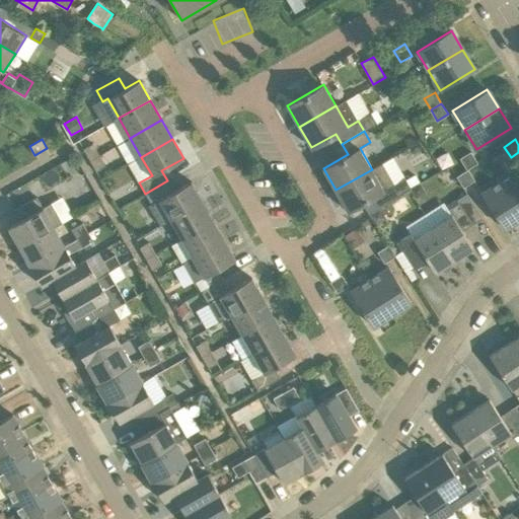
[(89,160),(99,155),(92,144),(83,149),(89,160)]
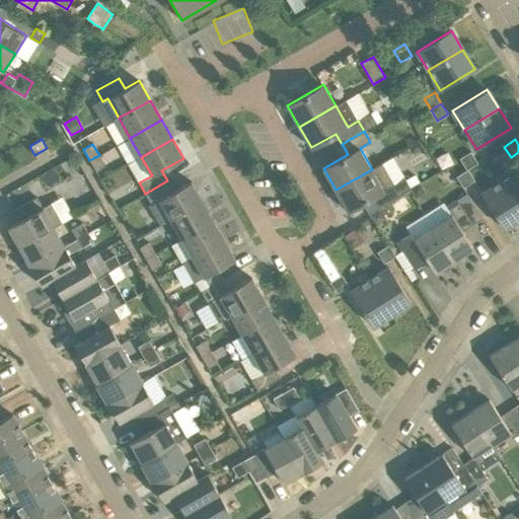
[(460,158),(466,169),(477,162),(471,152),(460,158)]
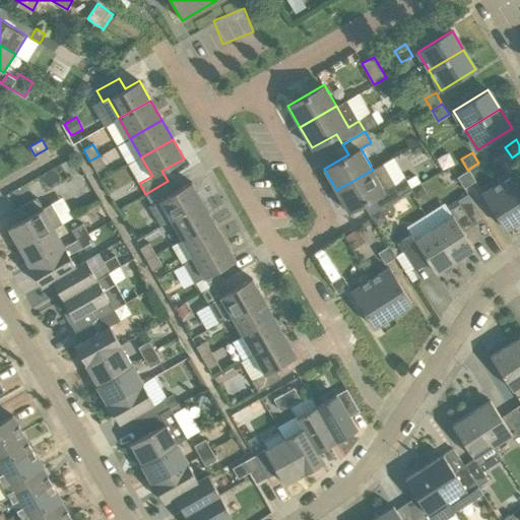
[(96,172),(106,167),(100,155),(89,160),(96,172)]
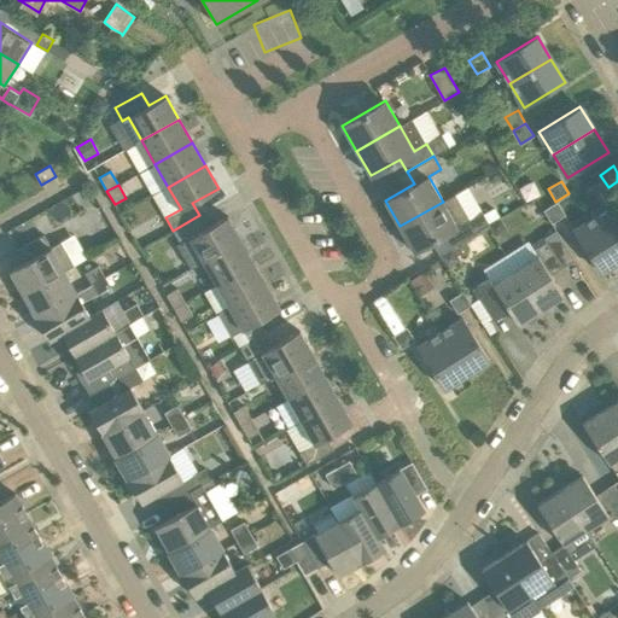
[(470,219),(466,214),(455,194),(443,202),(400,226),(414,251),(443,234),(452,249),(489,223),(482,211),(470,219)]
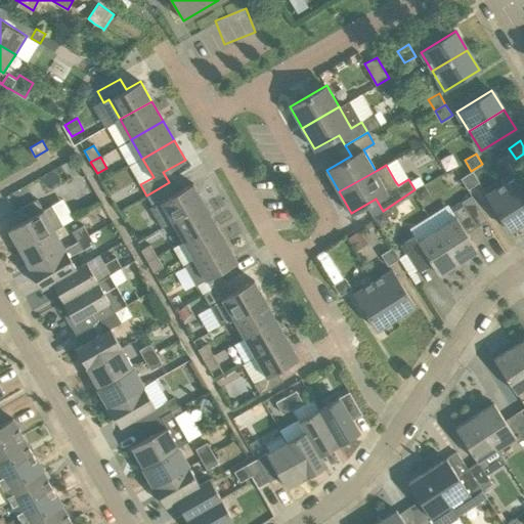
[(462,178),(468,189),(479,182),(473,171),(462,178)]
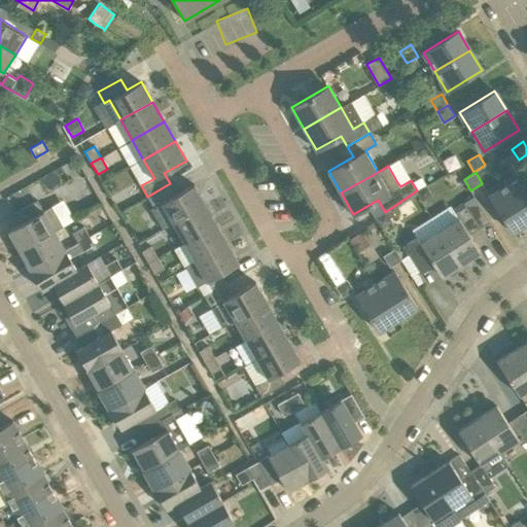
[(526,172),(508,184),(526,213),(526,172)]
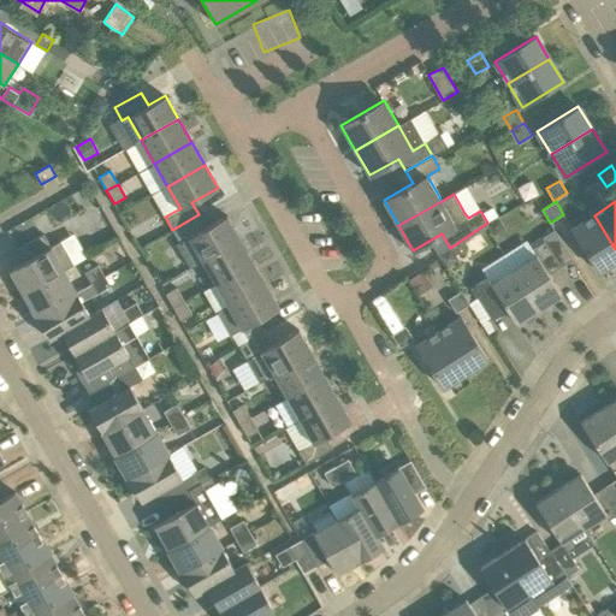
[(483,214),(487,223),(498,217),(493,207),(483,214)]
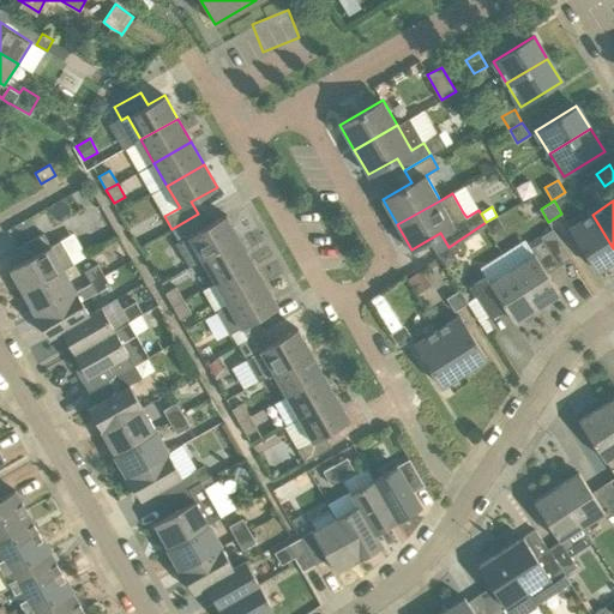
[(226,215),(205,227),(198,214),(172,229),(179,242),(188,236),(202,259),(239,238),(226,215)]
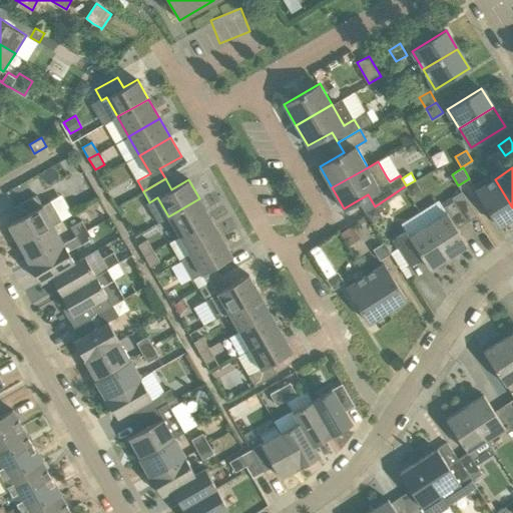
[(498,225),(512,215),(512,207),(495,179),(476,191),(498,225)]
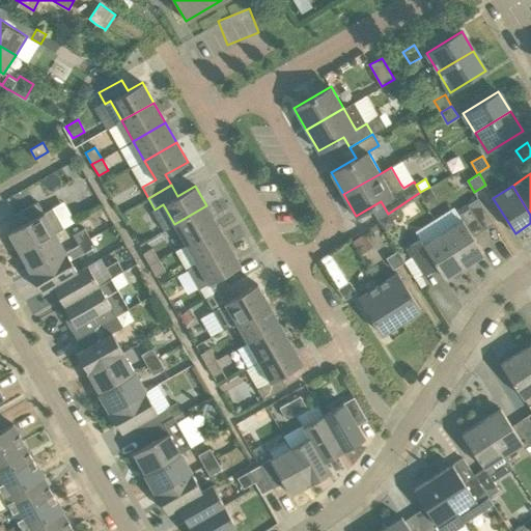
[(436,197),(429,188),(420,194),(426,203),(436,197)]
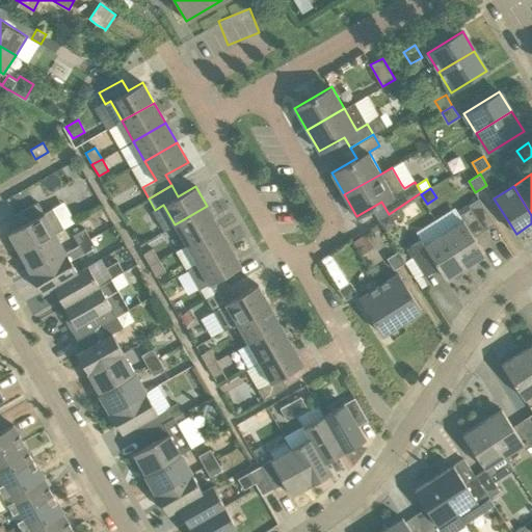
[(20,253),(56,232),(63,228),(52,208),(45,212),(43,213),(37,203),(15,215),(21,225),(8,233),(20,253)]
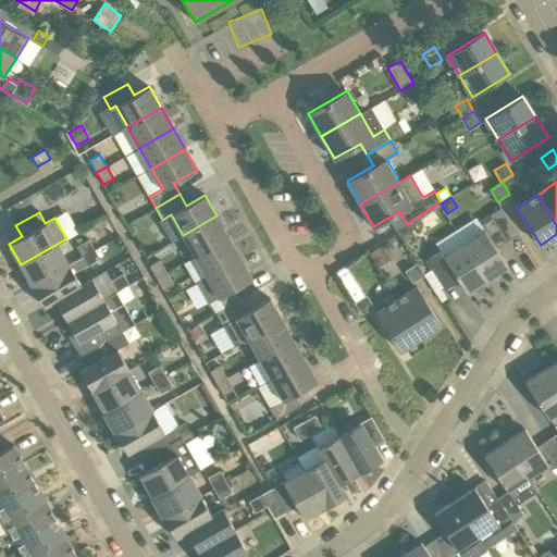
[(65,236),(75,233),(70,213),(59,217),(65,236)]
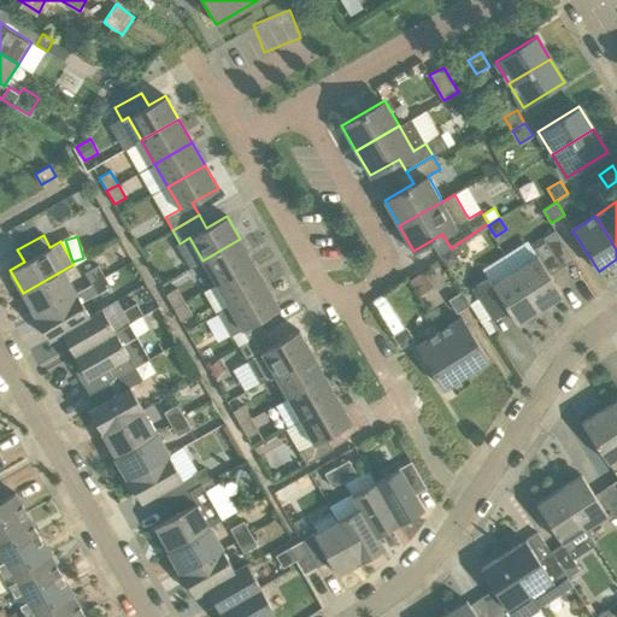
[(216,283),(253,262),(240,239),(203,260),(216,283)]
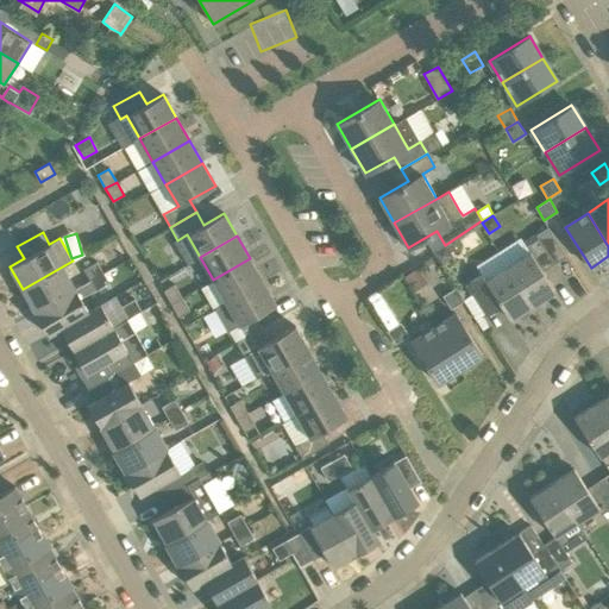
[(554,264),(541,244),(539,239),(526,246),(529,251),(508,264),(533,305),(554,290),(542,271),(554,264)]
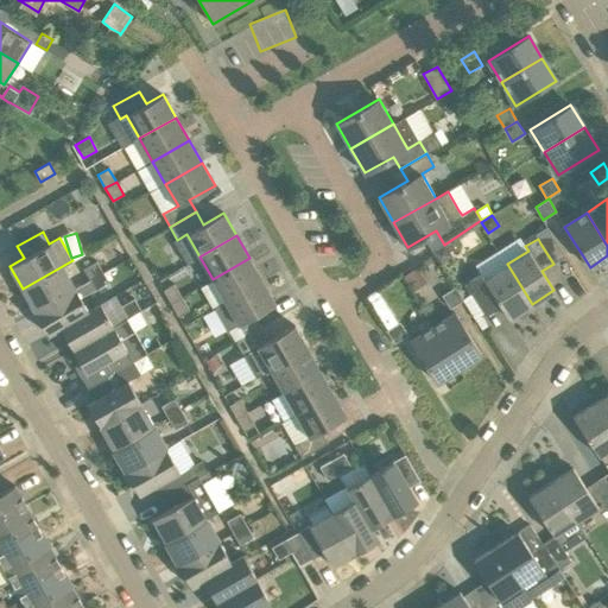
[(453,257),(449,251),(448,247),(445,244),(432,252),(435,255),(439,265),(453,257)]
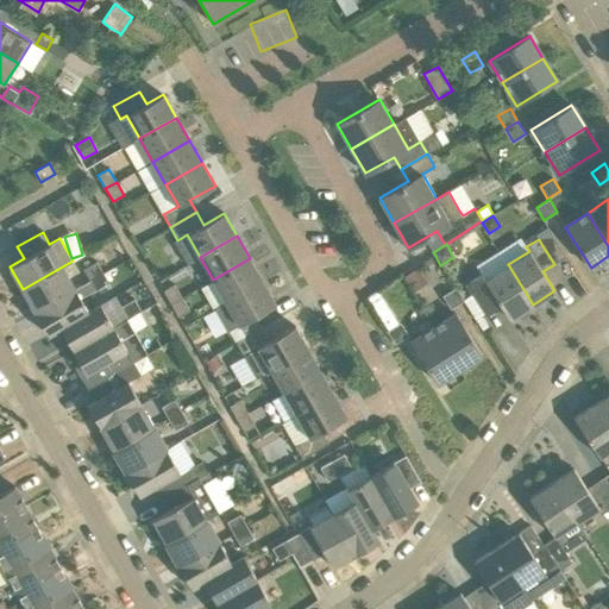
[(226,302),(263,281),(250,258),(213,280),(226,302)]
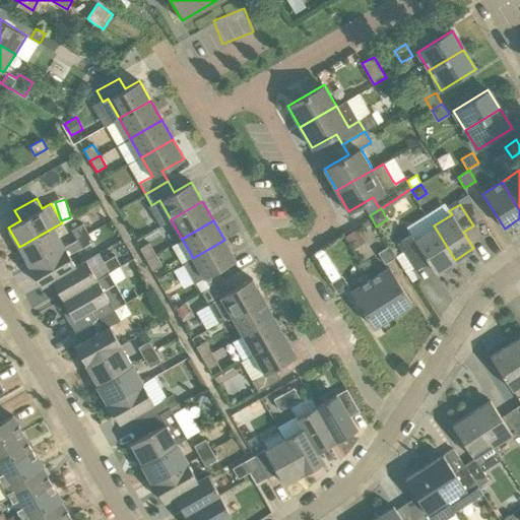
[(77,240),(88,233),(82,223),(72,230),(77,240)]
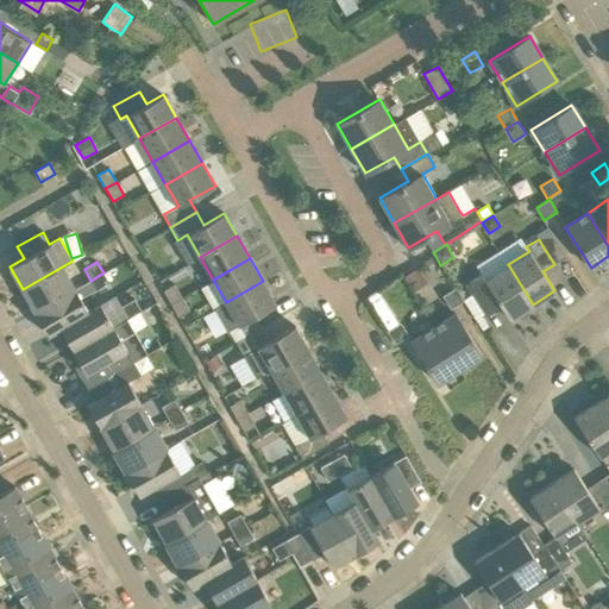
[(510,319),(533,305),(508,264),(484,280),(481,275),(470,282),(487,307),(497,300),(510,319)]
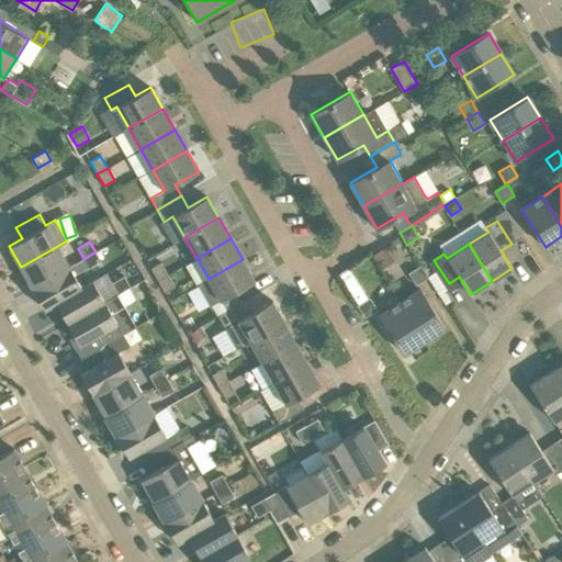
[(33,288),(70,266),(59,245),(21,267),(33,288)]
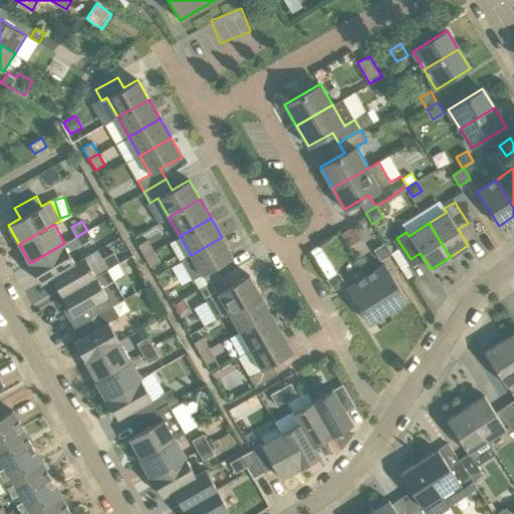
[(87,230),(76,237),(82,246),(103,234),(99,227),(88,233),(87,230)]
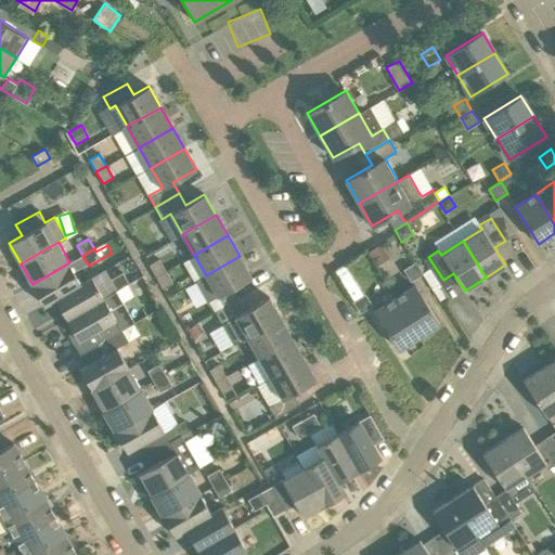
[(222,293),(229,305),(240,298),(233,287),(252,276),(240,256),(206,275),(218,296),(222,293)]
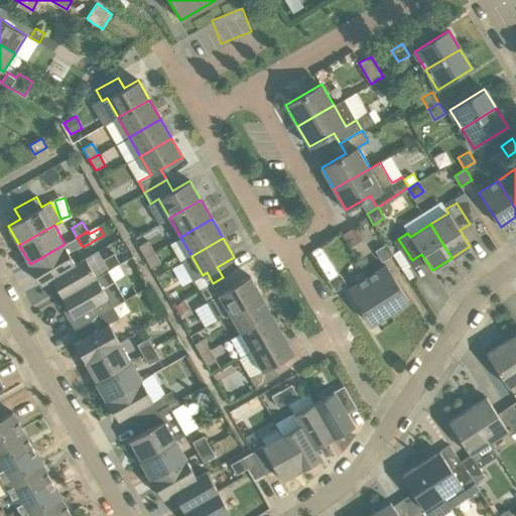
[(145,257),(154,252),(147,240),(138,245),(145,257)]
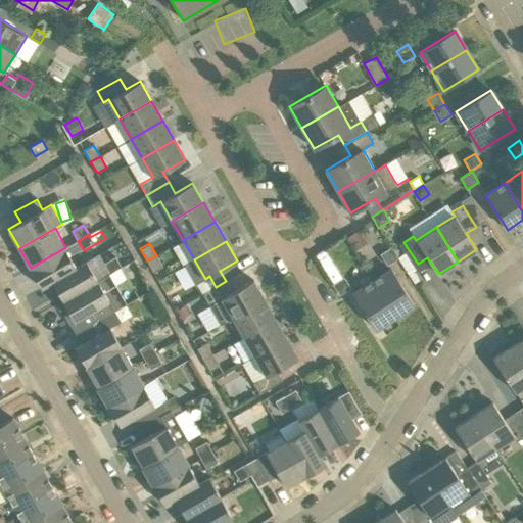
[(42,288),(52,282),(87,262),(86,259),(76,266),(65,247),(31,268),(42,288)]
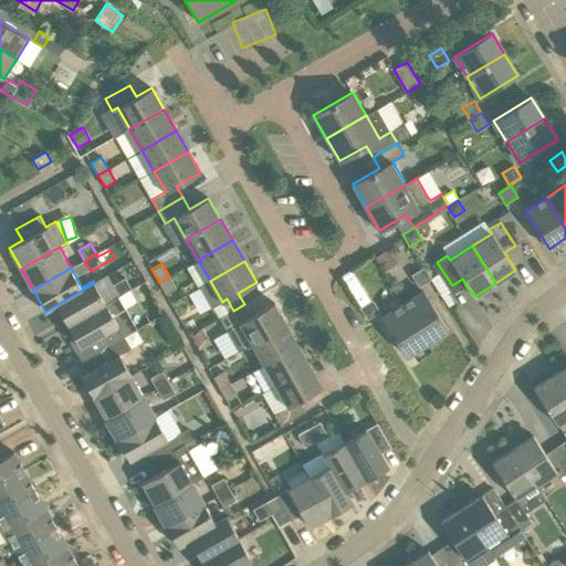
[(412,274),(419,286),(431,279),(425,268),(412,274)]
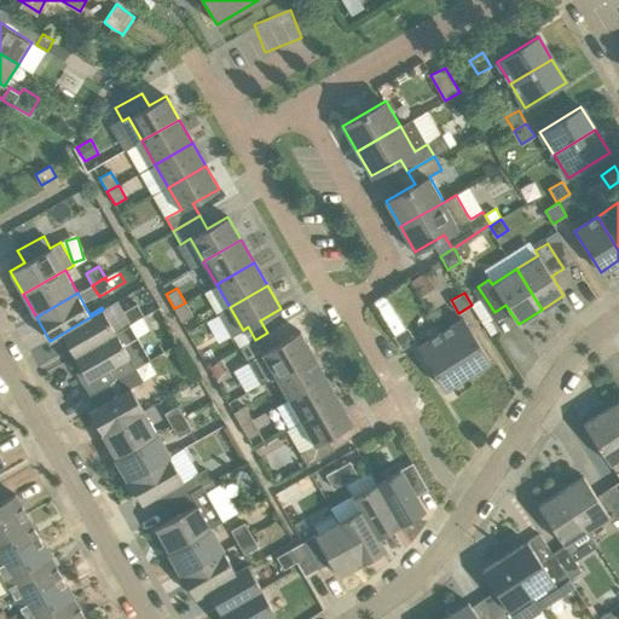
[(181,322),(192,316),(185,302),(174,308),(181,322)]
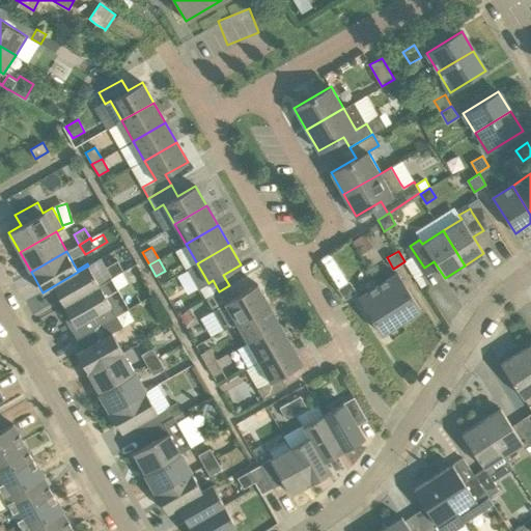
[(106,267),(112,277),(122,272),(122,271),(123,271),(117,260),(106,267)]
